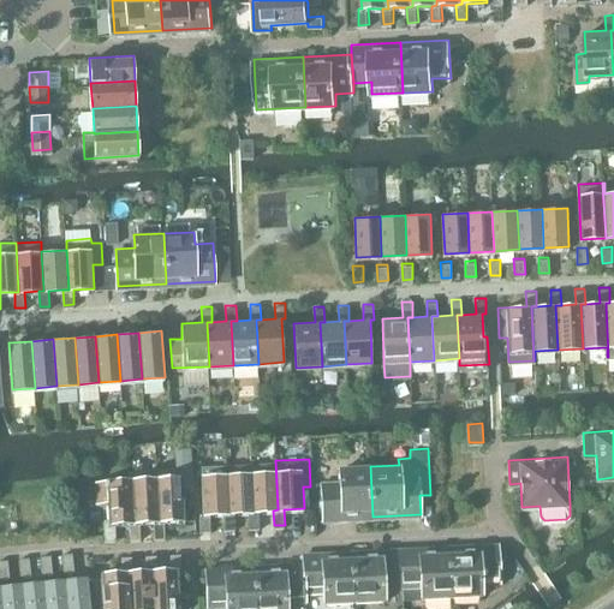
[(275,460),(251,461),(254,511),(249,512),(250,526),(260,526),(260,511),(273,511),(278,509),(275,460)]
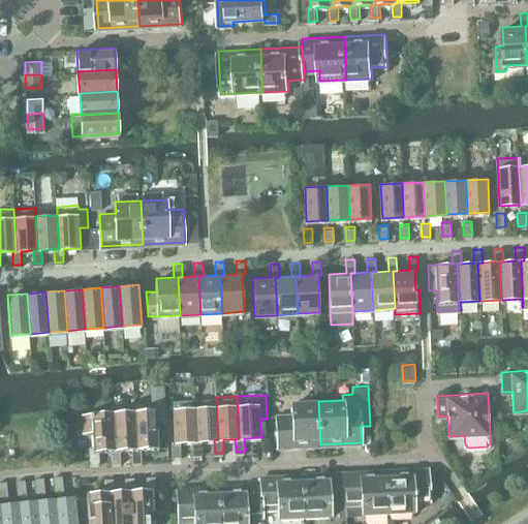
[(216,397),(194,398),(197,440),(193,441),(193,454),(203,454),(202,440),(214,440),(218,439),(216,397)]
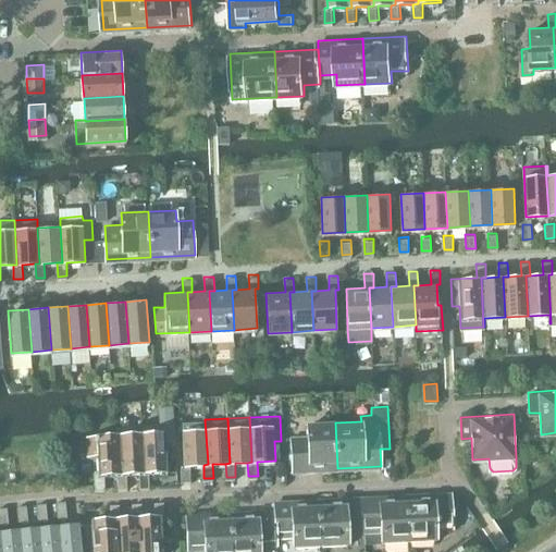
[(208,464),(205,419),(182,420),(185,465),(181,465),(182,479),(190,479),(190,465),(204,465),(208,464)]
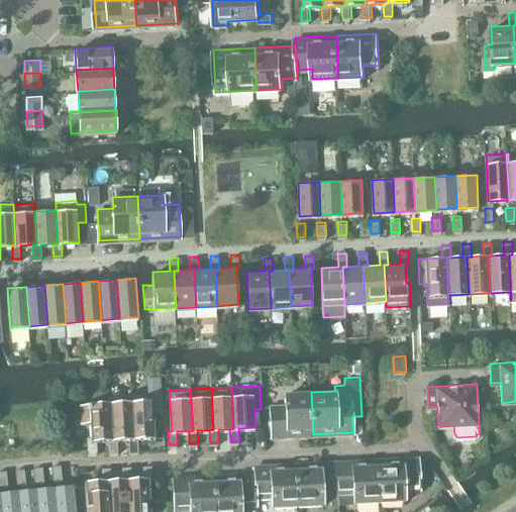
[(152,391),(131,393),(134,437),(129,438),(130,450),(138,450),(138,437),(156,436),(152,391)]
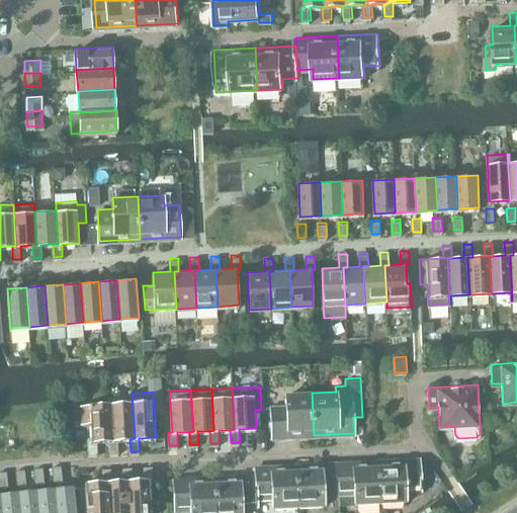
[(314,435),(312,393),(285,394),(286,404),(270,405),(272,437),(314,435)]
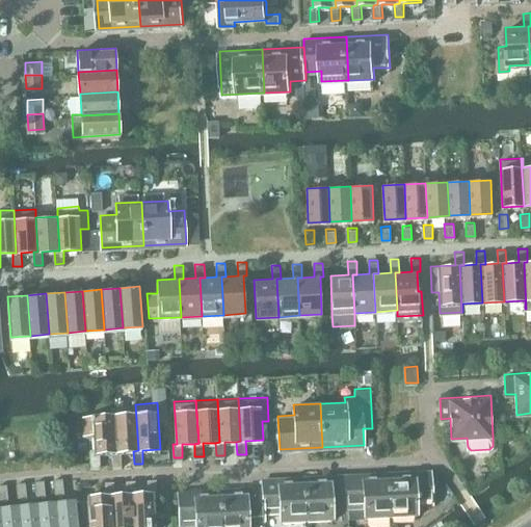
[(114,405),(114,414),(116,451),(112,452),(112,465),(122,465),(121,451),(133,451),(138,450),(135,404),(114,405)]
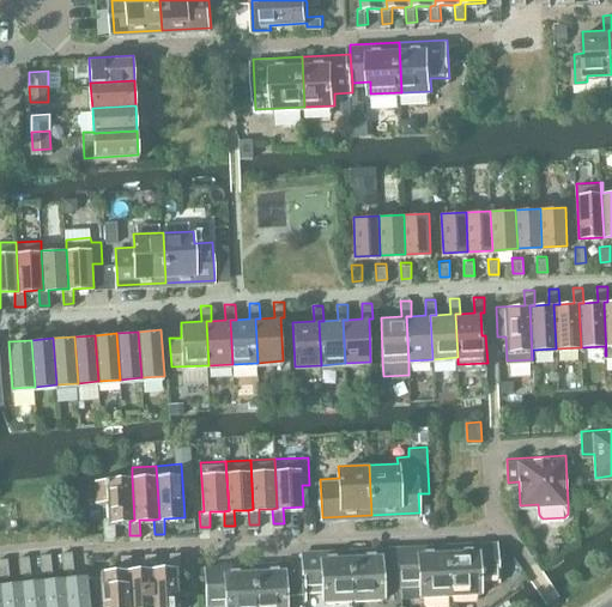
[(134,520),(132,477),(96,478),(97,499),(108,499),(109,521),(104,521),(105,538),(115,536),(115,521),(129,521),(134,520)]
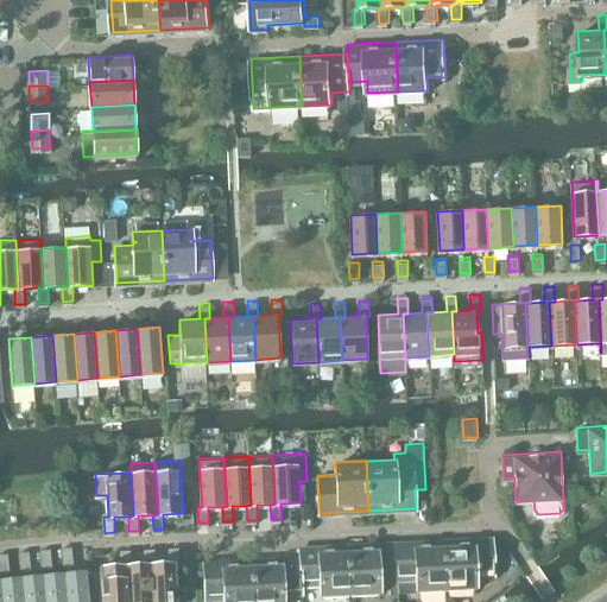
[(493,536),(444,538),(447,588),(476,587),(476,575),(494,574),(493,536)]
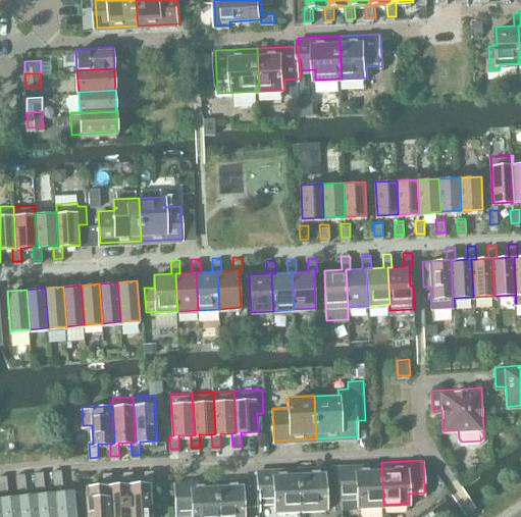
[(381,462),(341,464),(342,497),(358,496),(358,506),(383,505),(381,462)]
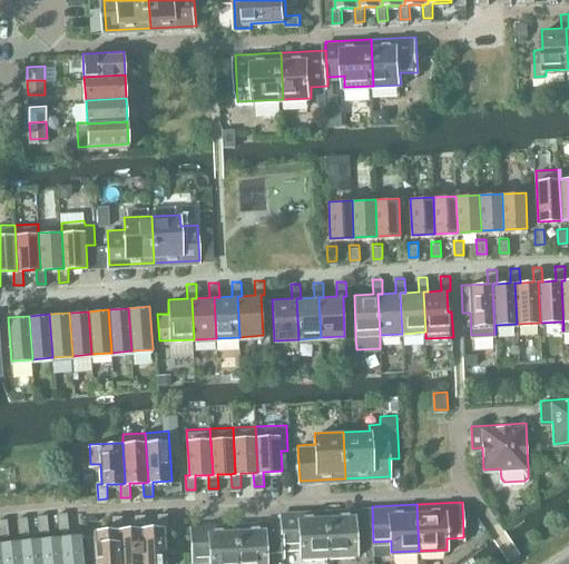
[(372,506),(326,508),(329,555),(356,554),(356,543),(373,542),(372,506)]
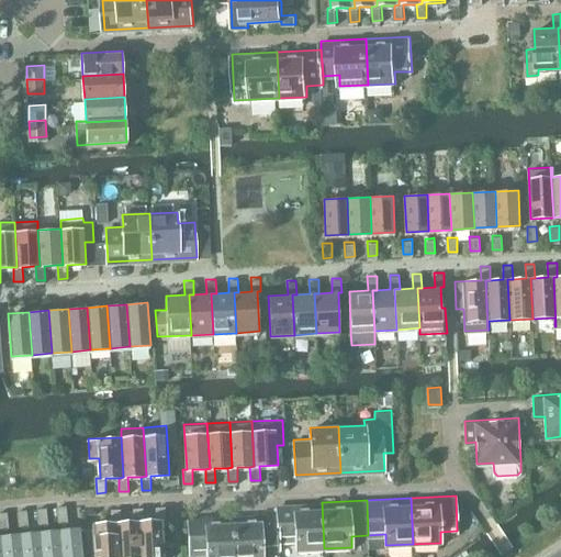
[(277,504),(278,513),(279,539),(296,538),(296,550),(324,548),(322,502),(277,504)]
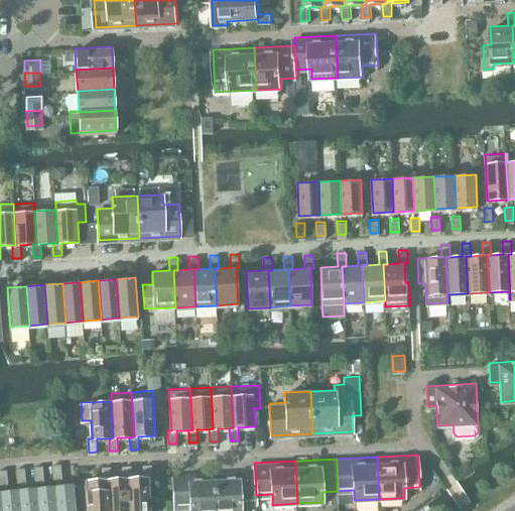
[(52,463),(53,478),(62,477),(61,462),(52,463)]
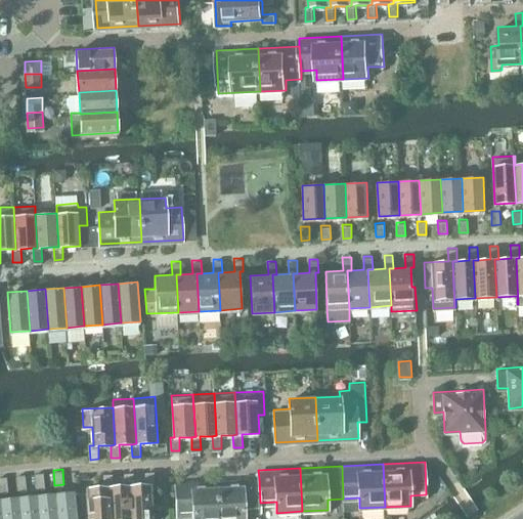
[(145,484),(134,484),(129,485),(130,518),(153,518),(151,484),(155,484),(154,470),(145,471),(145,484)]
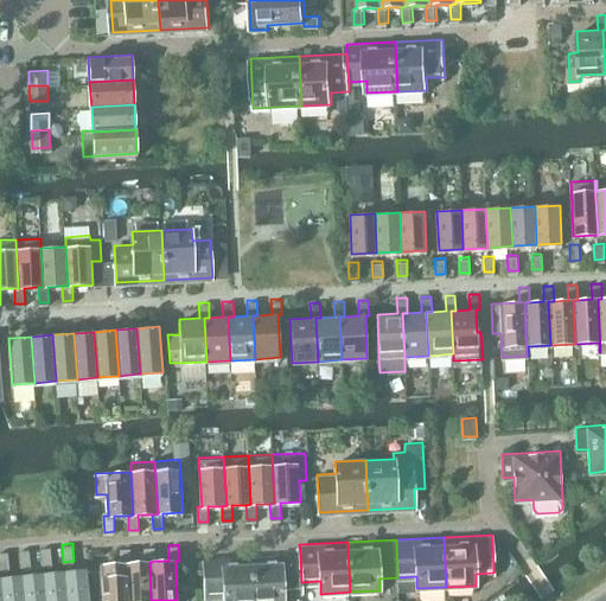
[(40,547),(42,564),(52,563),(51,545),(40,547)]
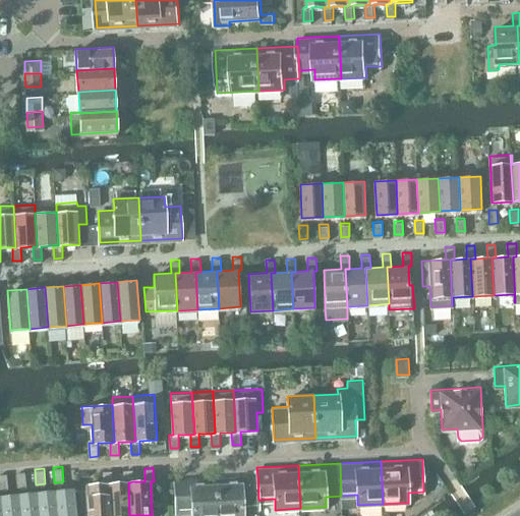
[(124,482),(112,482),(110,483),(111,515),(129,515),(128,482),(133,481),(132,469),(123,469),(124,482)]
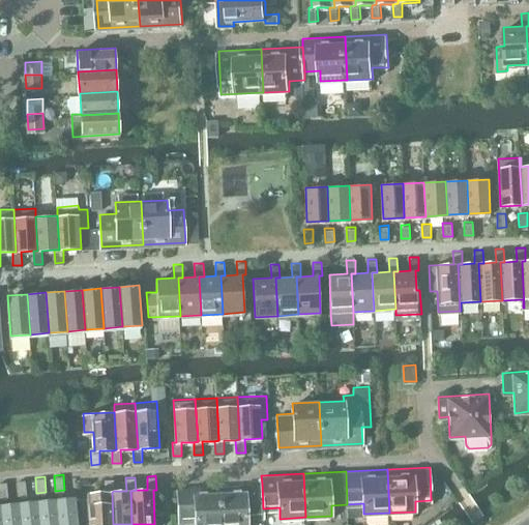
[(17,479),(18,494),(27,494),(26,478),(17,479)]
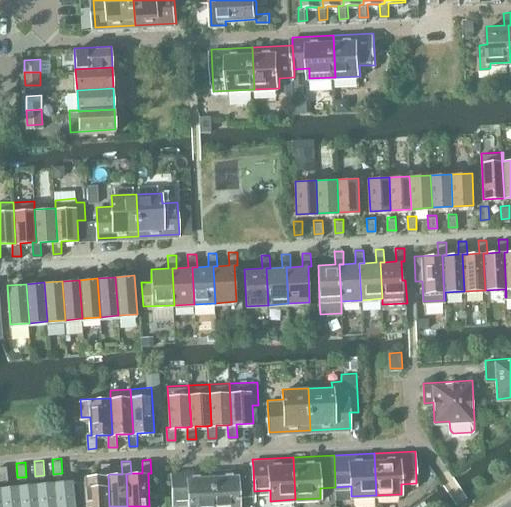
[(109,506),(108,475),(110,474),(110,462),(101,462),(102,475),(85,476),(86,506),(109,506)]
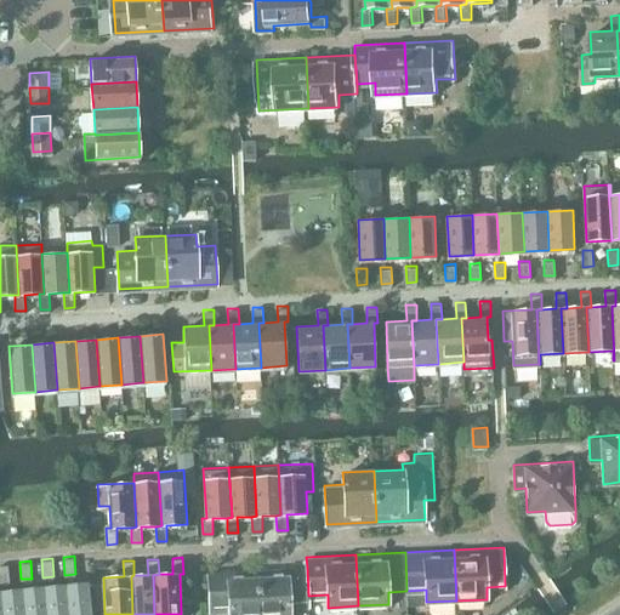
[(0,563),(0,581),(10,580),(9,563),(0,563)]
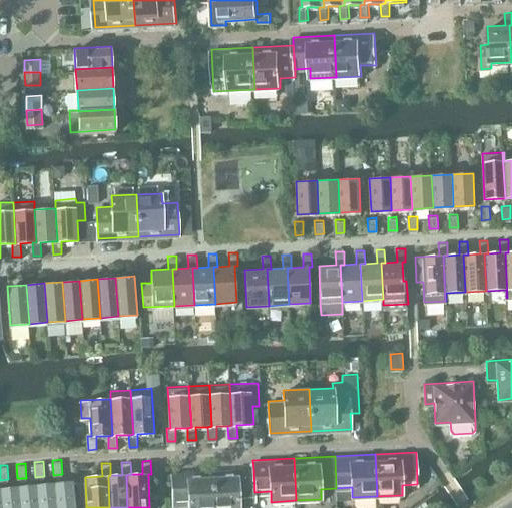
[(253,468),(212,470),(214,507),(239,507),(239,501),(254,500),(254,492),(253,468)]
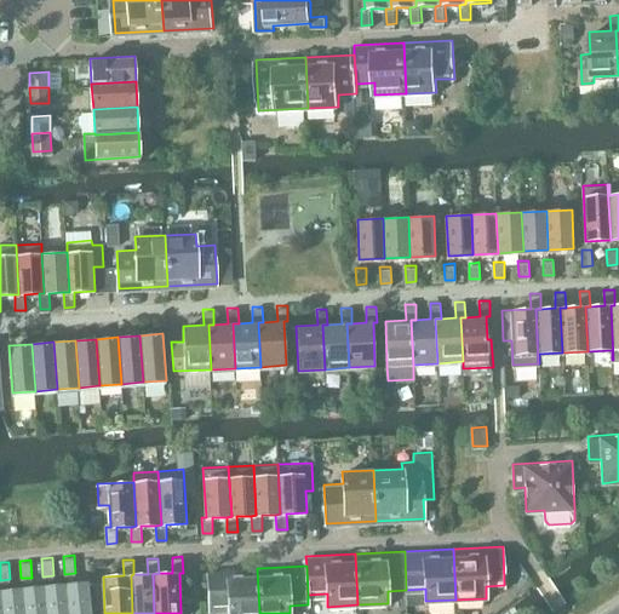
[(259,613),(257,568),(208,571),(210,609),(229,608),(229,613),(259,613)]
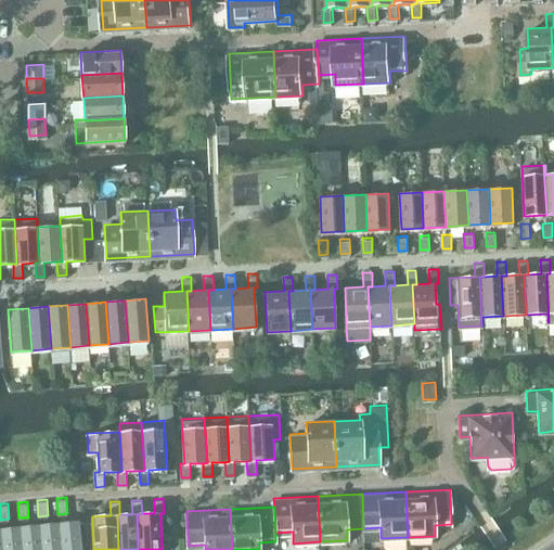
[(81,549),(79,521),(59,523),(61,549),(81,549)]
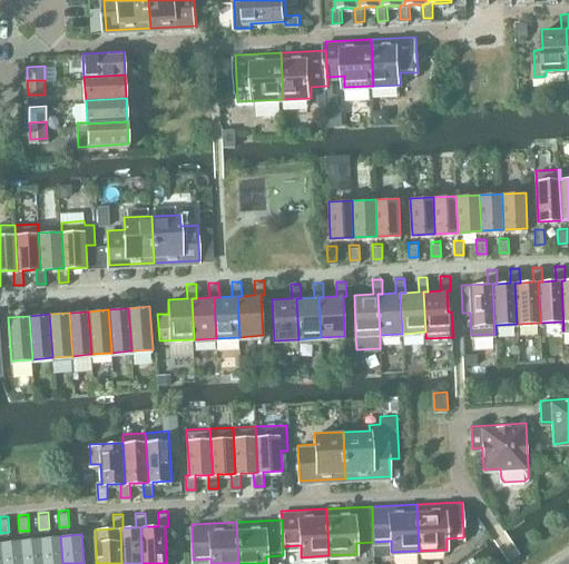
[(62,563),(60,536),(40,538),(42,563),(62,563)]
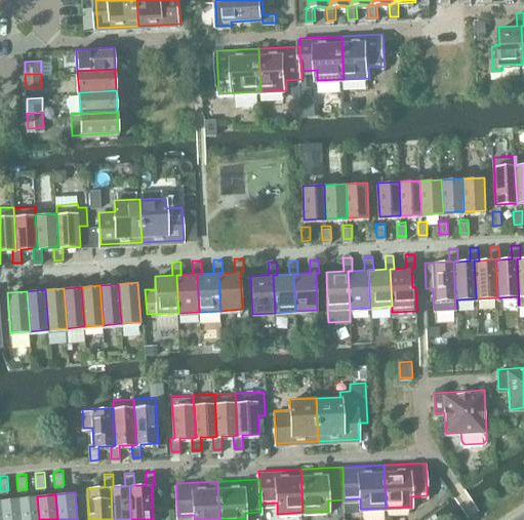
[(39,519),(37,496),(18,497),(21,519),(39,519)]
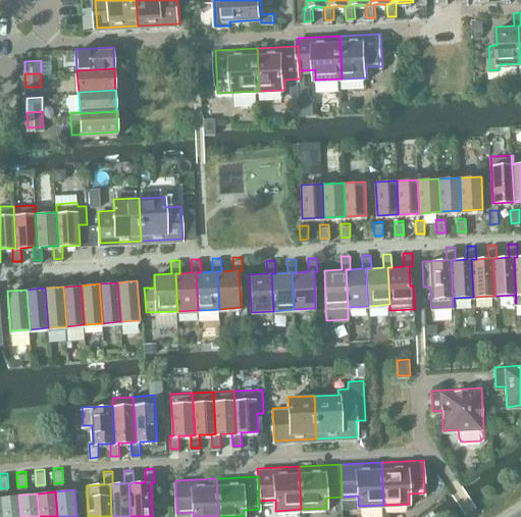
[(20,516),(18,495),(0,497),(2,516),(20,516)]
